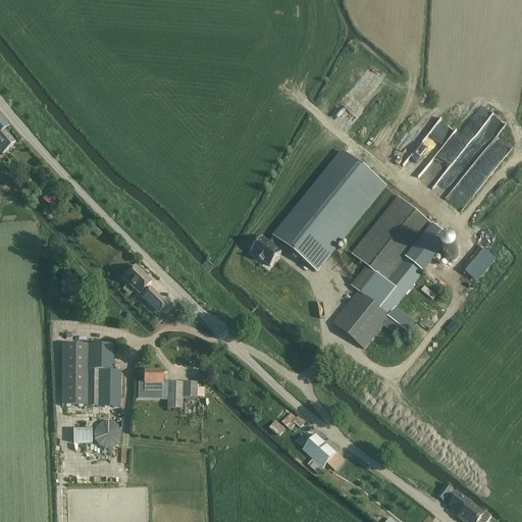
[(0,151),(2,154),(14,143),(5,131),(9,126),(0,115),(0,151)]
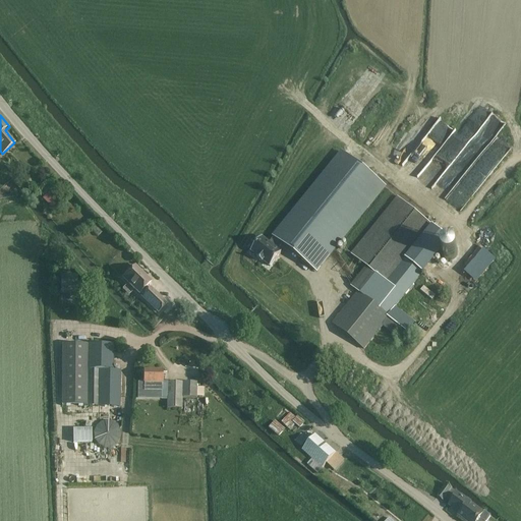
[(316,272),(385,187),(343,153),(274,237),(275,237),(270,243),(263,238),(251,251),(270,267),(281,253),(278,250),(283,244),(316,272)]
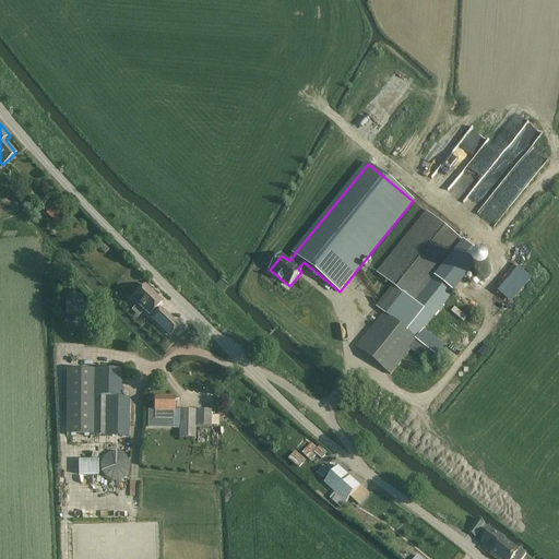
[(46,214),(51,221),(60,213),(61,212),(56,205),(51,209),(47,212),(46,214)]
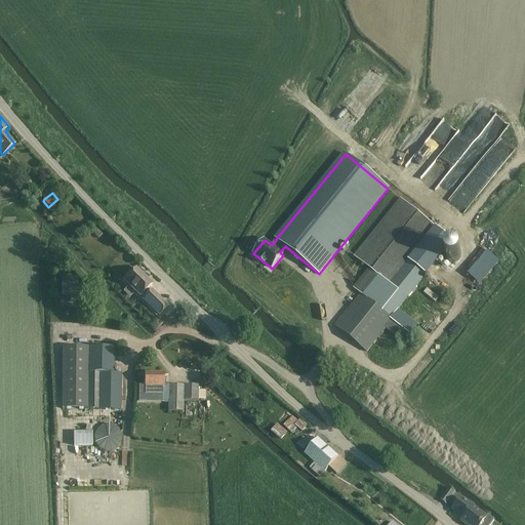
[(393,321),(393,320),(391,319),(398,310),(426,276),(426,275),(413,266),(408,261),(411,257),(436,228),(400,199),(353,256),(368,269),(353,289),(360,294),(334,326),(366,353),(386,329),(393,321)]
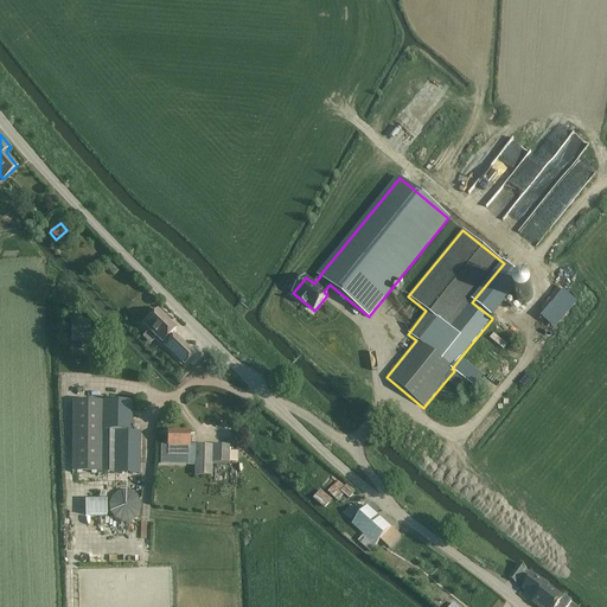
[(158,310),(144,324),(163,342),(164,340),(167,343),(165,346),(183,364),(195,353),(176,336),(174,337),(171,333),(177,327),(158,310)]
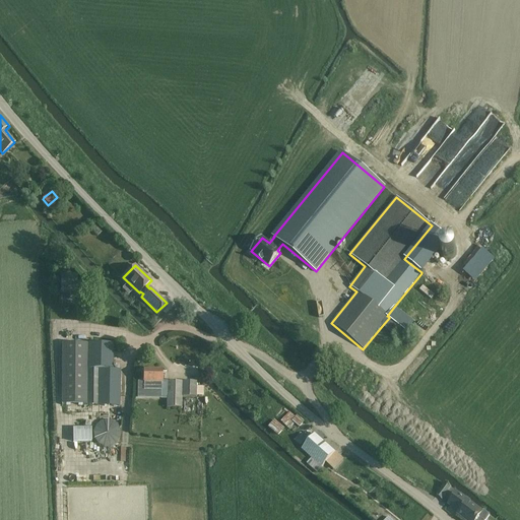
[(75,276),(60,277),(61,293),(69,293),(70,299),(76,299),(75,276)]
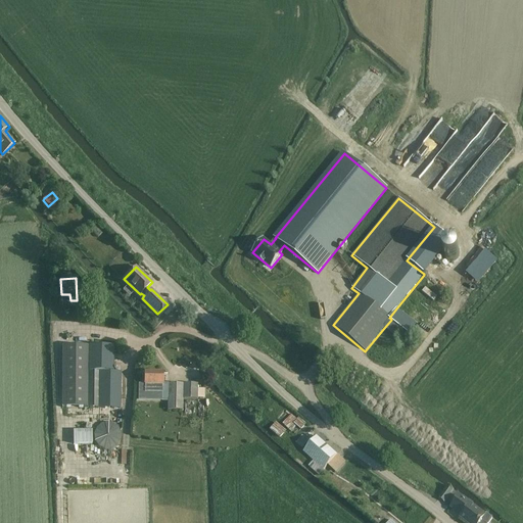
[(396,308),(389,318),(391,319),(391,320),(401,328),(408,333),(415,324),(396,308)]
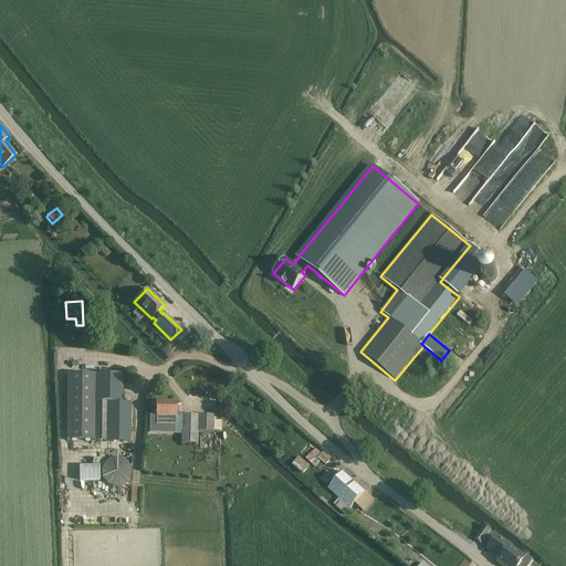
[(423,346),(416,355),(427,364),(435,355),(423,346)]
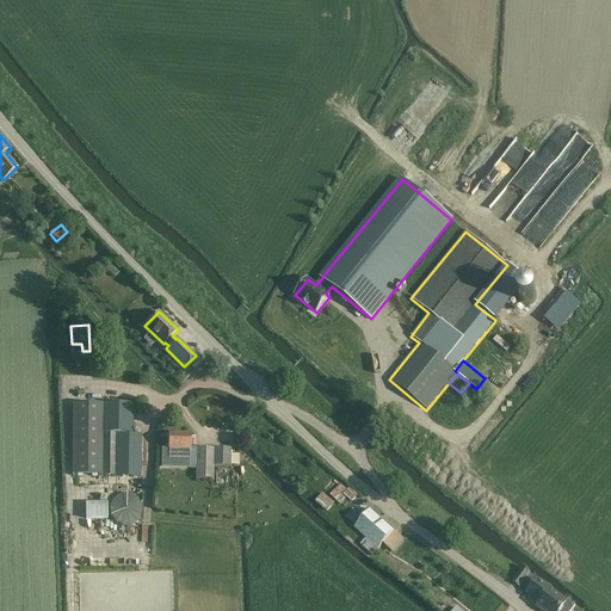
[(74,405),(72,405),(73,477),(103,477),(115,477),(140,477),(140,467),(141,436),(131,434),(133,420),(133,405),(104,405),(74,405)]
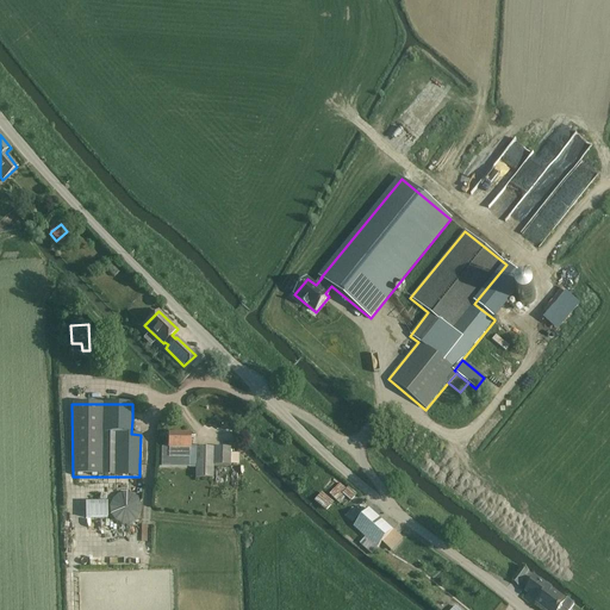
[(168,459),(178,459),(178,449),(188,449),(188,466),(195,466),(195,479),(212,479),(212,466),(229,466),(230,448),(195,448),(195,449),(190,449),(190,435),(168,435),(168,449),(168,459)]
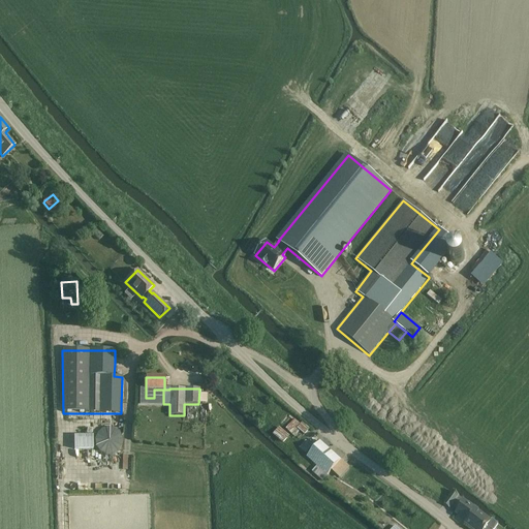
[(301,422),(296,428),(303,435),(309,429),(301,422)]
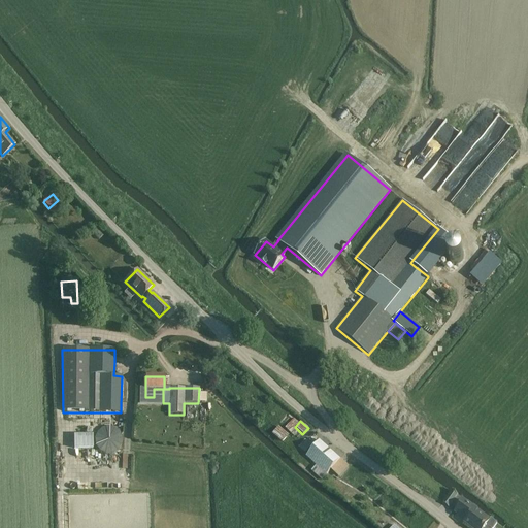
[(277,426),(271,434),(282,442),(288,435),(277,426)]
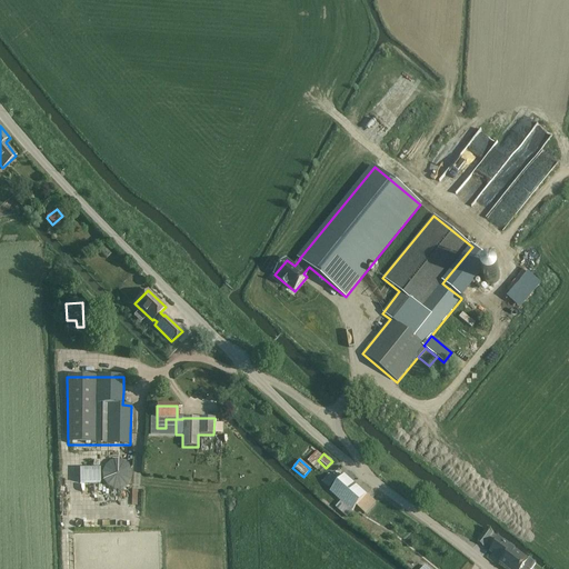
[(330,472),(322,481),(329,487),(337,478),(330,472)]
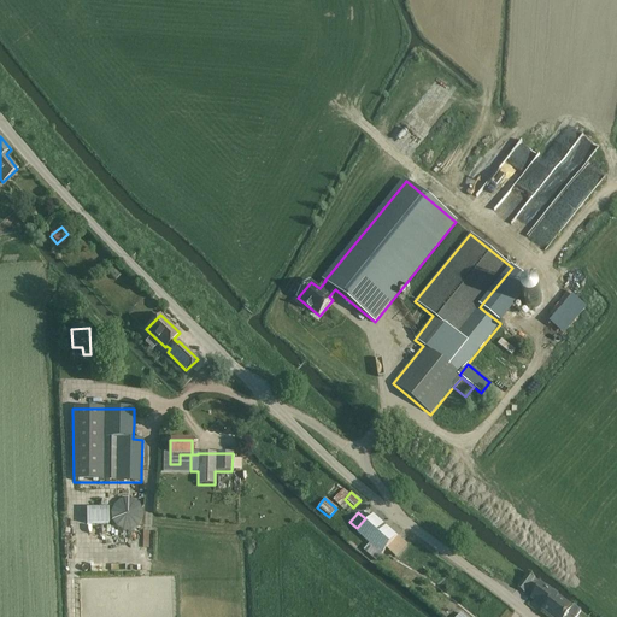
[(397,557),(406,546),(397,538),(398,536),(374,516),(358,533),(358,534),(356,535),(368,546),(363,551),(376,562),(383,554),(387,550),(397,557)]
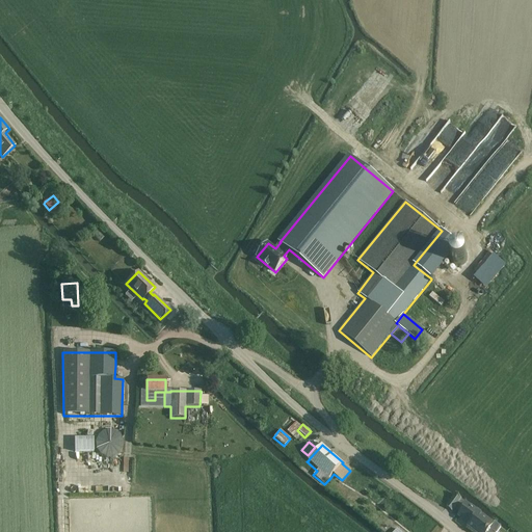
[(452,510),(454,506),(460,499),(456,495),(447,506),(452,510)]
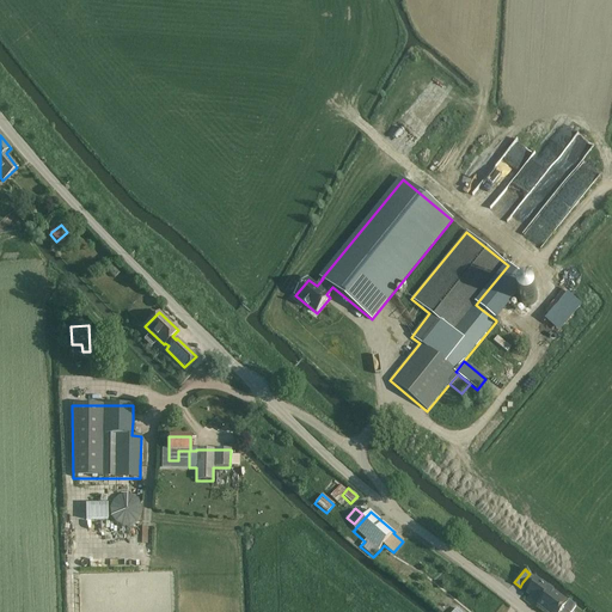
[(531,588),(527,593),(528,595),(540,604),(538,606),(545,611),(573,611),(576,609),(576,607),(569,603),(568,603),(568,604),(550,591),(543,585),(537,581),(531,588)]
